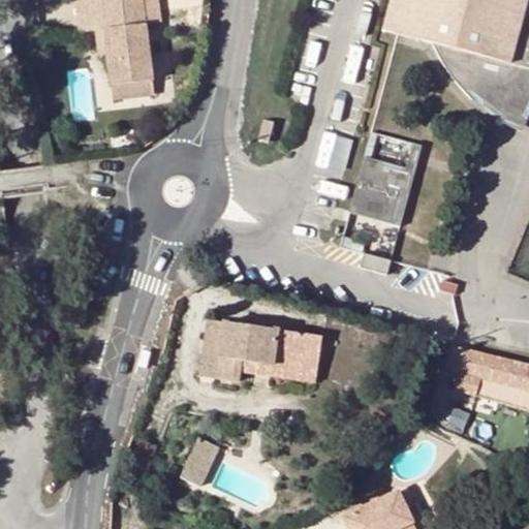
[(105,0),(101,0),(85,2),(89,34),(101,33),(105,60),(114,60),(105,0)]
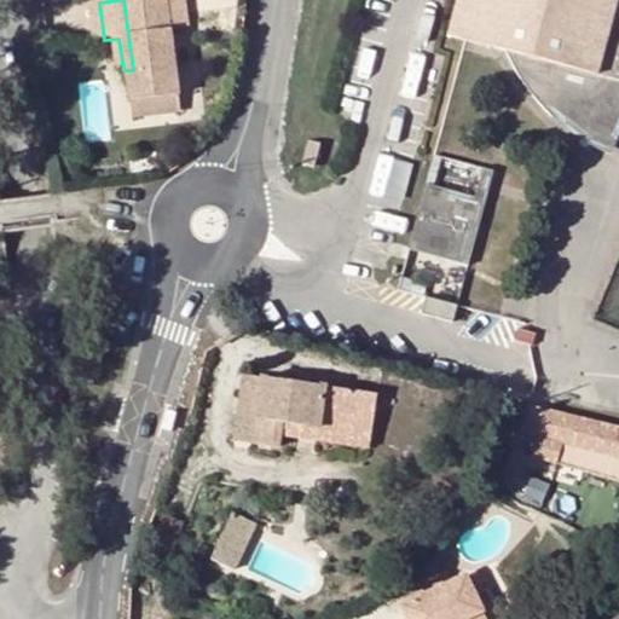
[(123,0),(133,70),(138,103),(190,94),(180,30),(175,0),(123,0)]
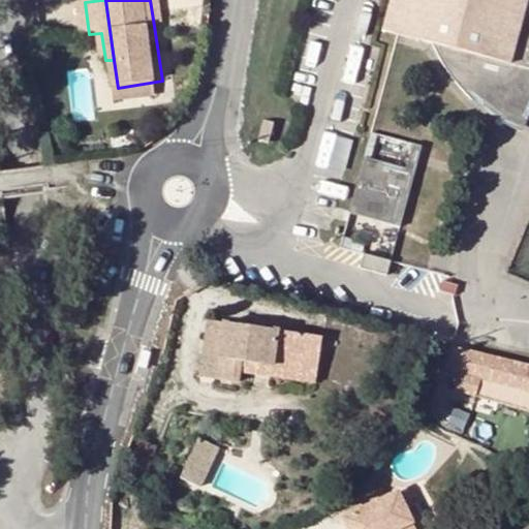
[(150,0),(154,26),(168,24),(165,0),(150,0)]
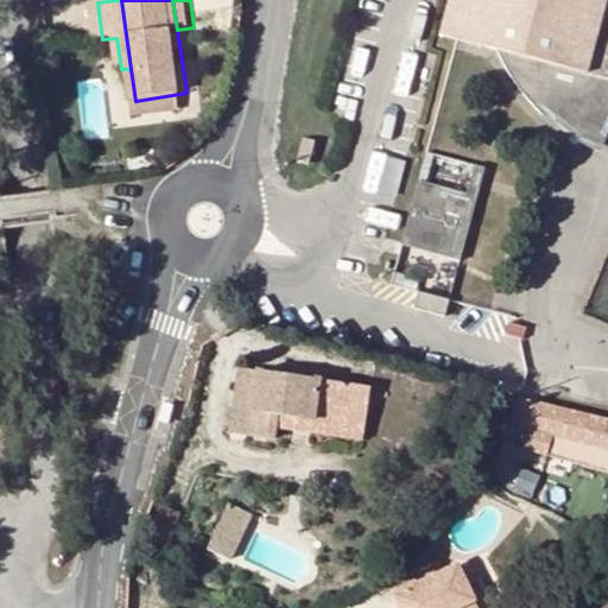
[(607,0),(447,0),(437,35),(498,52),(508,76),(529,82),(525,101),(538,115),(553,92),(607,133),(607,0)]
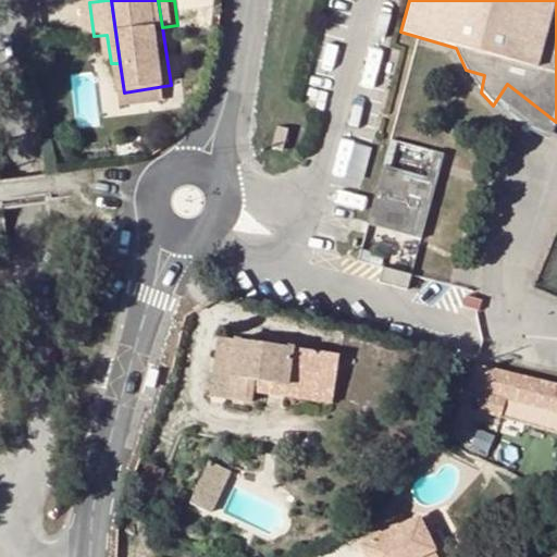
[(484,75),(466,70),(471,81),(475,87),(481,93),(484,75)]
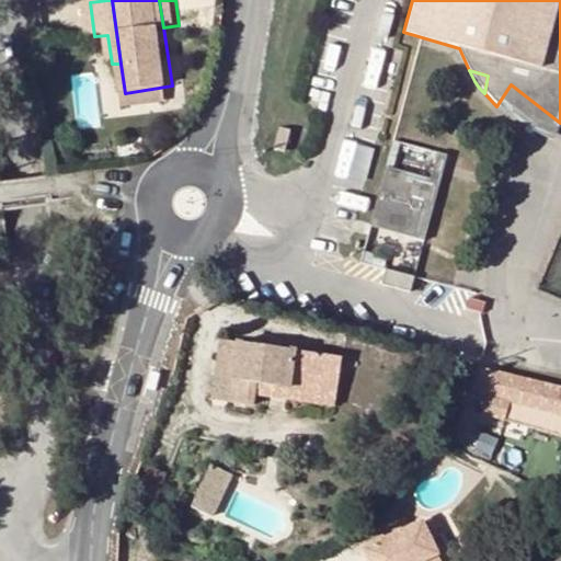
[(554,146),(560,128),(560,123),(511,84),(496,106),(502,112),(554,146)]
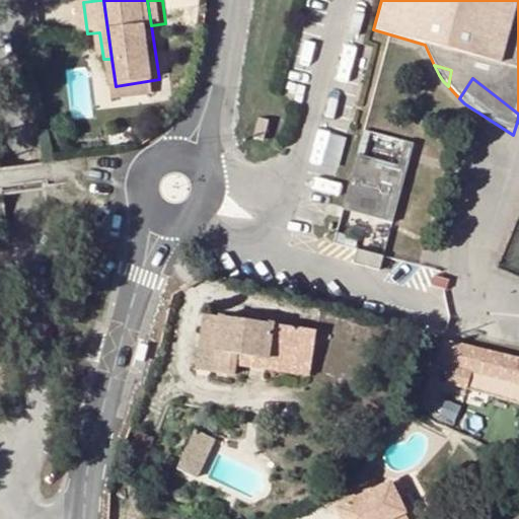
[(159,79),(116,86),(118,98),(161,92),(159,79)]
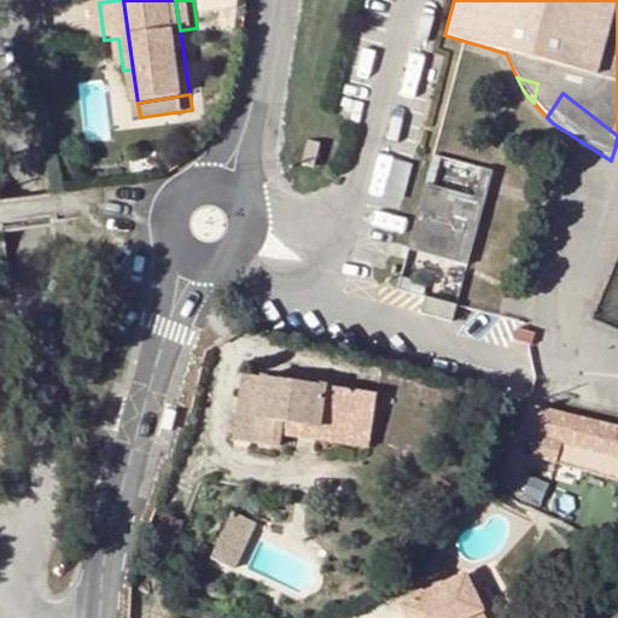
[(308,139),(301,164),(313,168),(320,143),(308,139)]
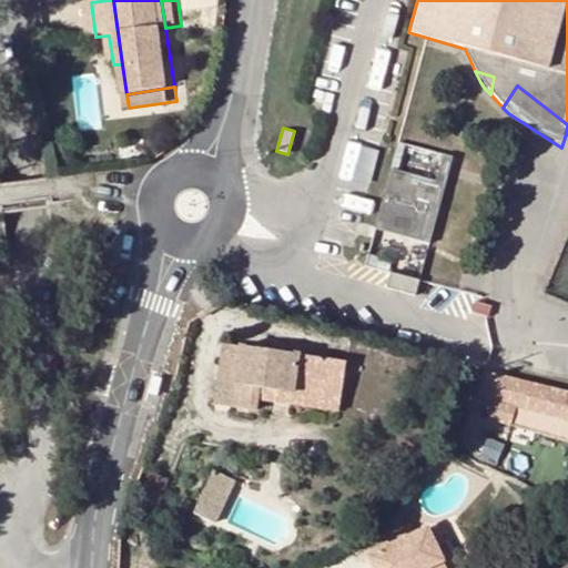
[(438,179),(394,166),(379,221),(421,231),(423,224),(437,229),(457,155),(446,152),(438,179)]
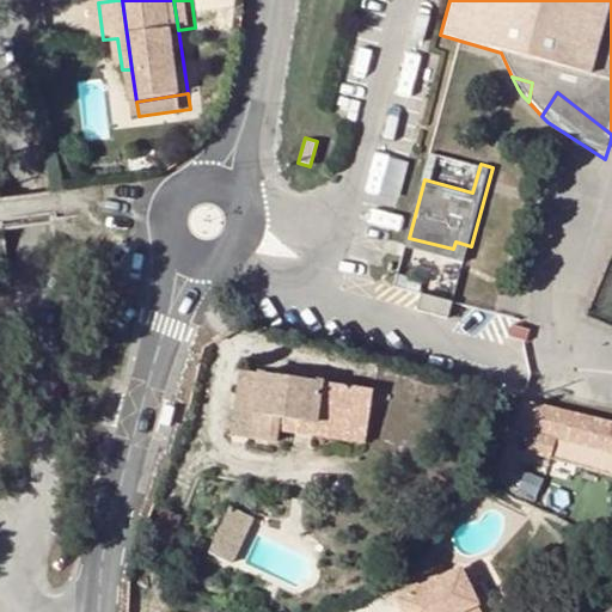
[(453,249),(409,238),(407,248),(466,263),(471,246),(456,242),(453,249)]
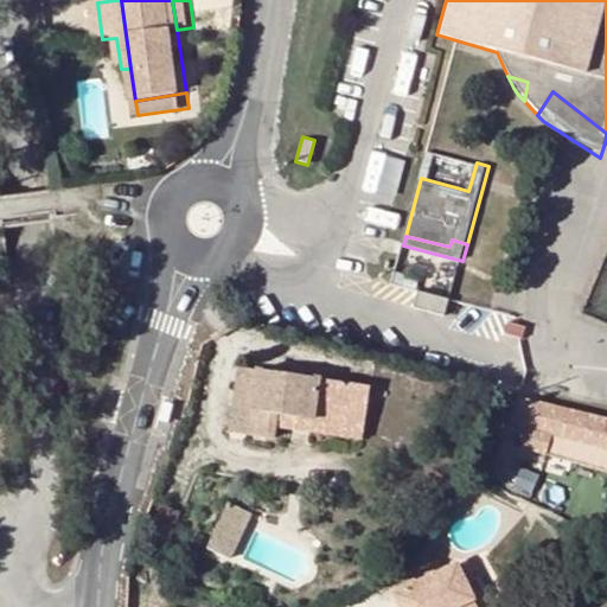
[(454,302),(420,293),(416,307),(451,317),(454,302)]
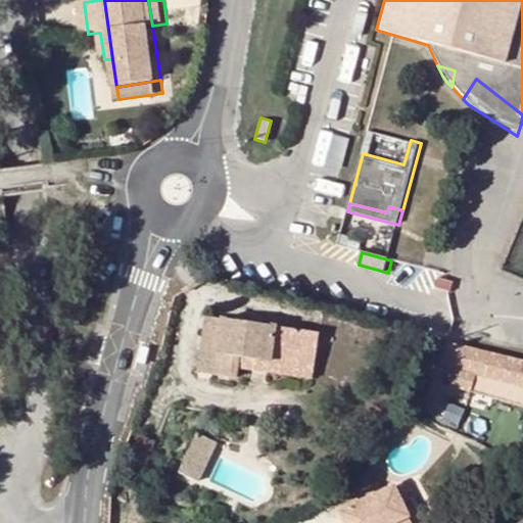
[(455,284),(441,278),(436,288),(450,293),(455,284)]
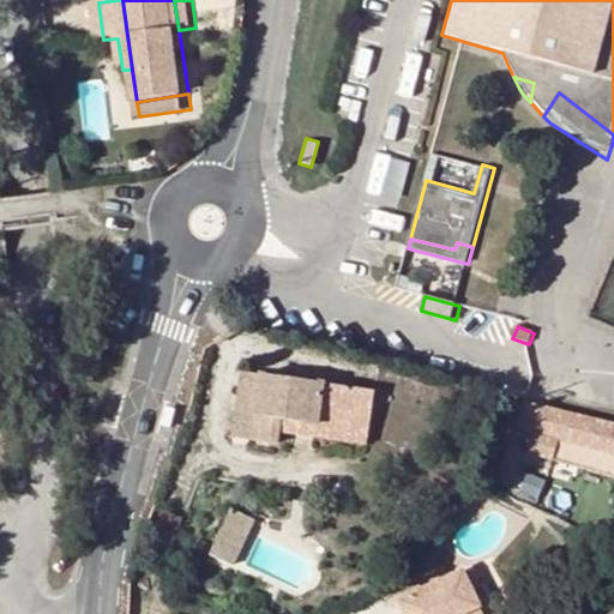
[(318,415),(369,423),(374,391),(240,373),(235,408),(253,410),(250,440),(276,444),(277,431),(278,419),(317,422),(318,415)]
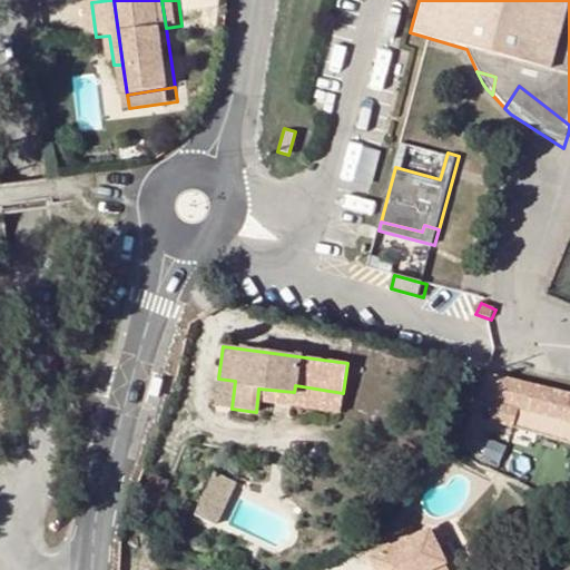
[(569,393),(485,373),(477,404),(493,409),(490,420),(543,436),(549,416),(569,422),(569,393)]
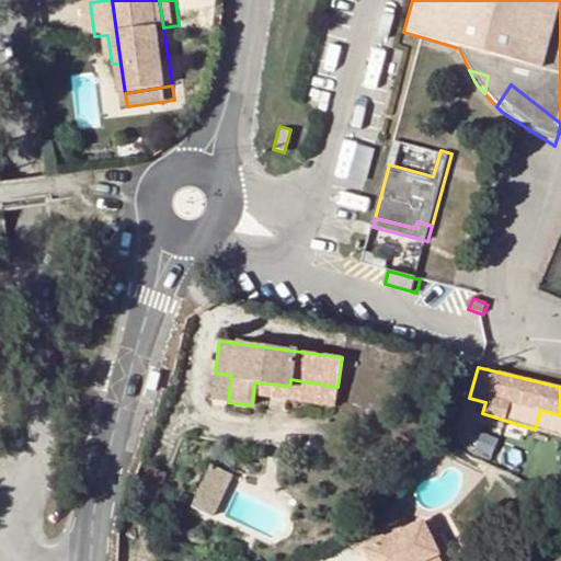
[(151,370),(147,387),(156,389),(160,374),(151,370)]
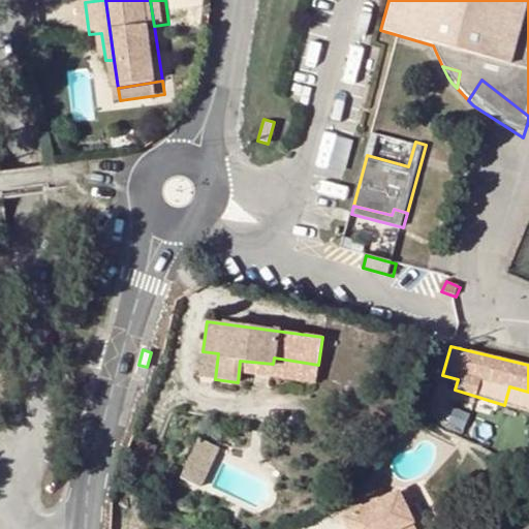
[(198,377),(215,379),(218,353),(203,351),(198,377)]
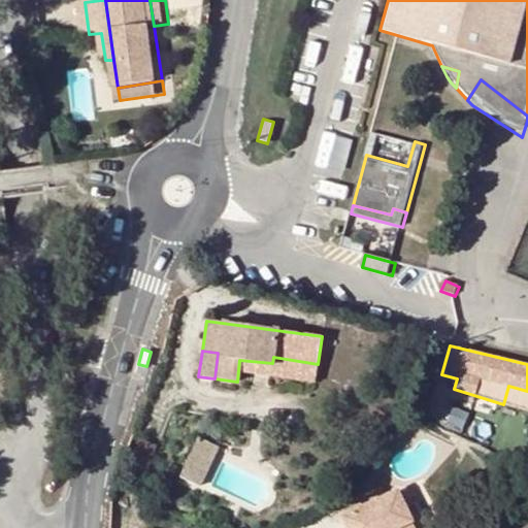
[(239,360),(238,370),(315,382),(318,364),(273,357),(272,363),(239,360)]
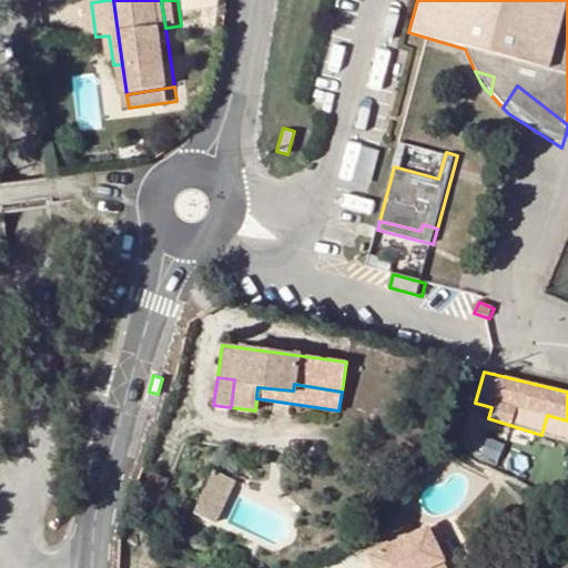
[(235,483),(213,474),(194,516),(216,526),(219,520),(235,483)]
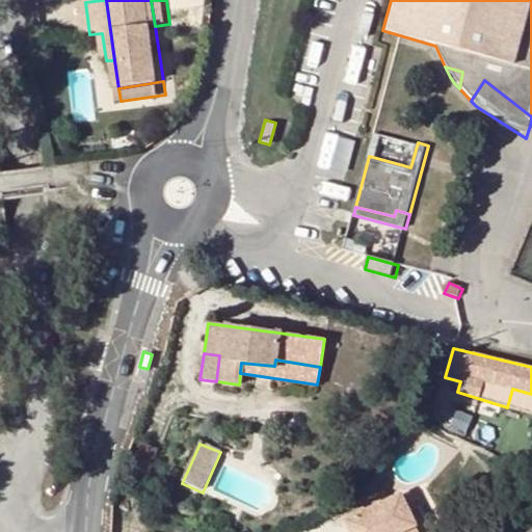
[(404,491),(348,516),(354,531),(398,531),(419,524),(404,491)]
